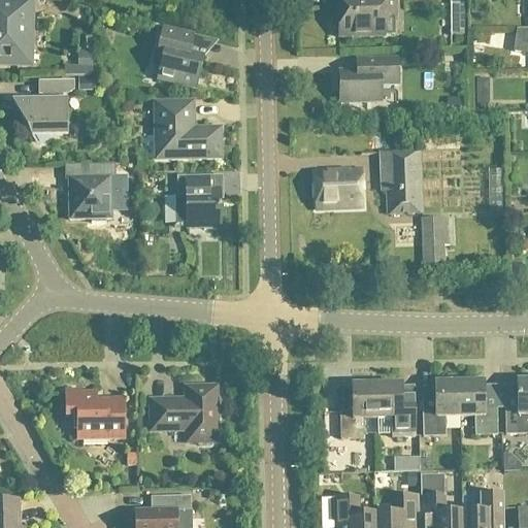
[(0,13),(0,65),(18,66),(30,66),(31,0),(0,0),(0,14),(0,13)]
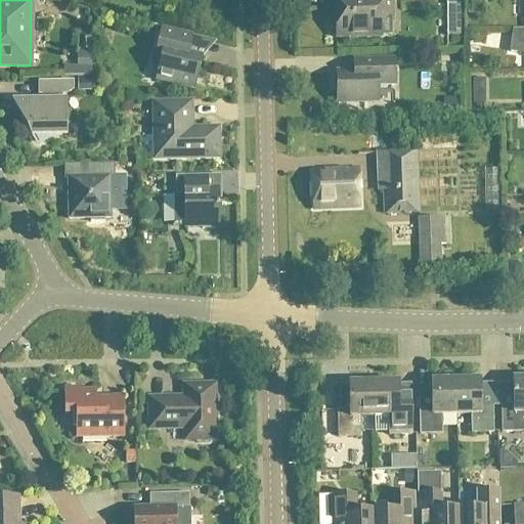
[(386,28),(389,18),(392,18),(392,0),(335,0),(336,38),(381,37),(381,28),(386,28)]
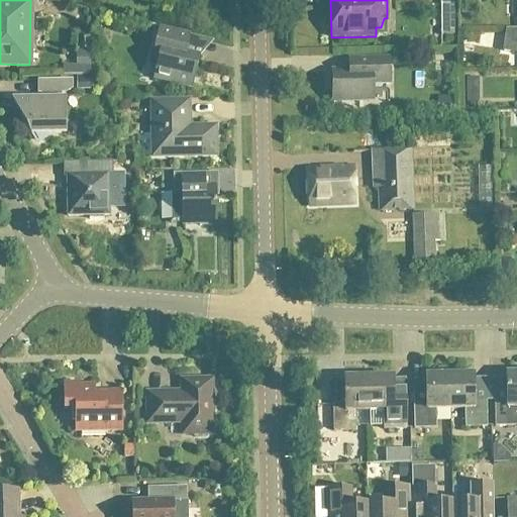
[(461,0),(461,13),(476,13),(475,0),(461,0)]
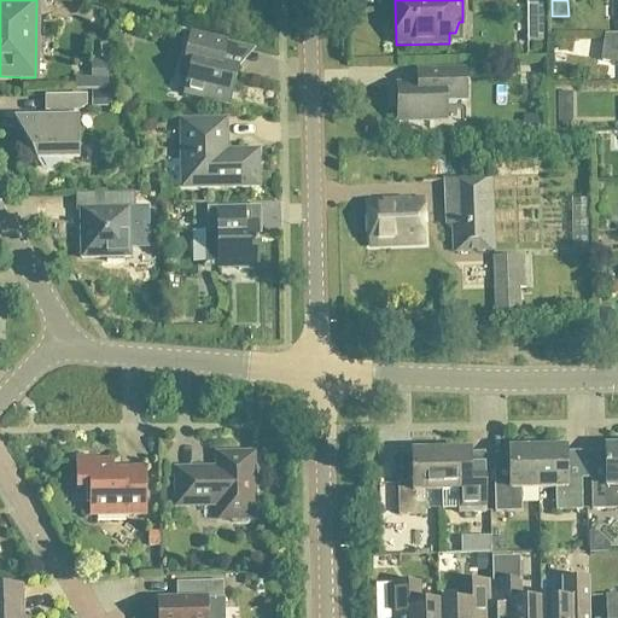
[(526,4),(526,42),(544,42),(544,4),(526,4)]
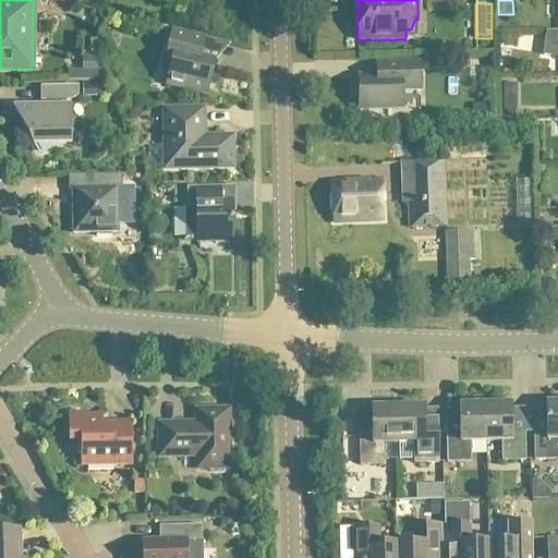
[(204,38),(172,31),(165,63),(171,64),(166,85),(206,95),(215,62),(199,58),(204,38)]
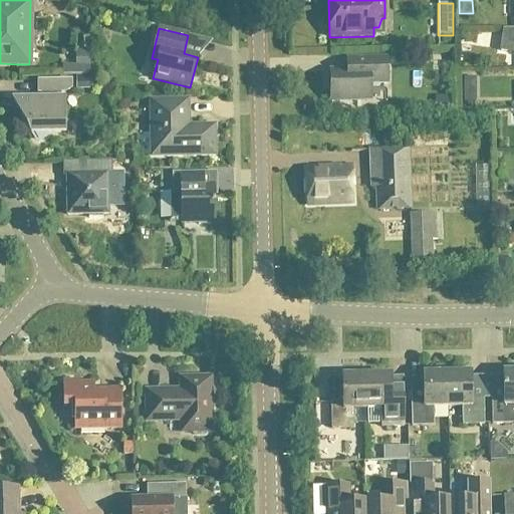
[(513,28),(502,29),(499,49),(513,52),(513,28)]
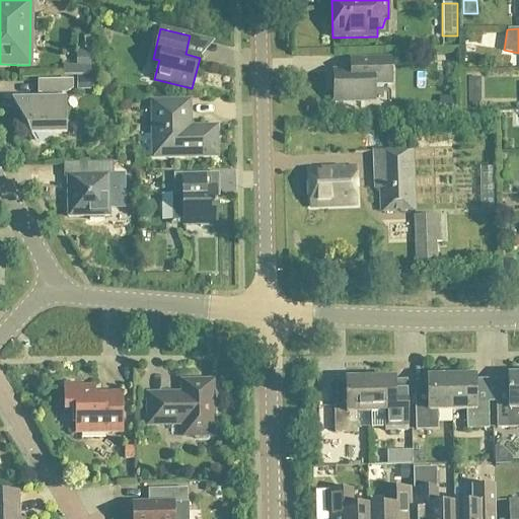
[(76,52),(76,65),(63,65),(62,78),(79,78),(79,86),(92,87),(92,75),(91,75),(91,69),(91,51),(76,52)]
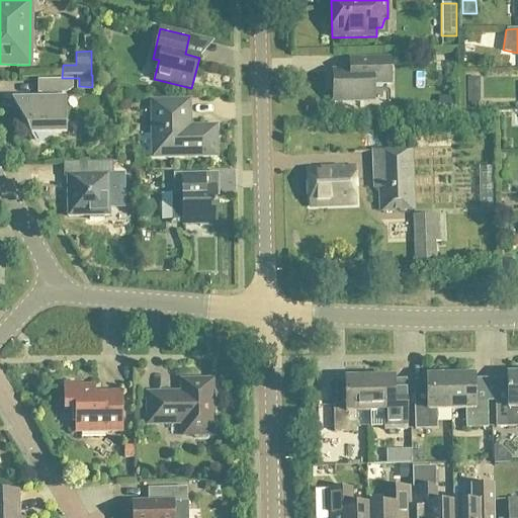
[(372,85),(390,85),(389,59),(358,59),(359,72),(333,72),(333,101),(372,101),(372,85)]
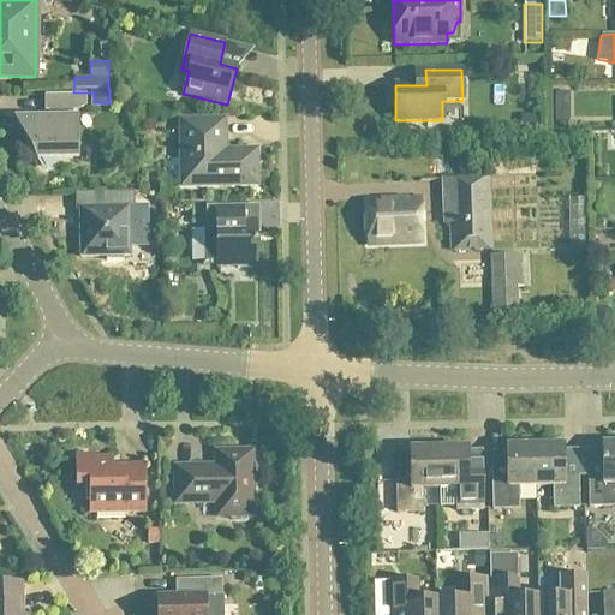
[(48,117),(12,118),(36,160),(40,160),(45,168),(61,160),(78,159),(78,117),(73,117),(72,112),(78,112),(85,107),(85,96),(45,96),(45,112),(48,112),(48,117)]
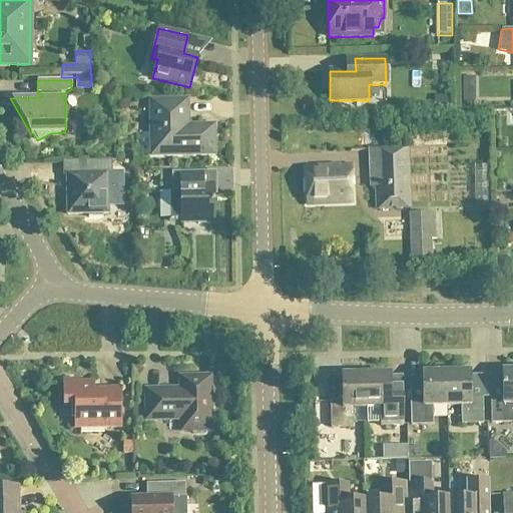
[(449,95),(435,96),(435,114),(450,113),(449,95)]
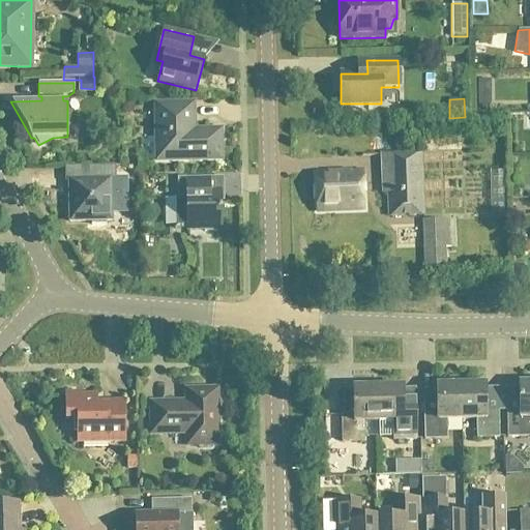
[(192,131),(192,105),(156,106),(157,159),(219,158),(218,131),(192,131)]
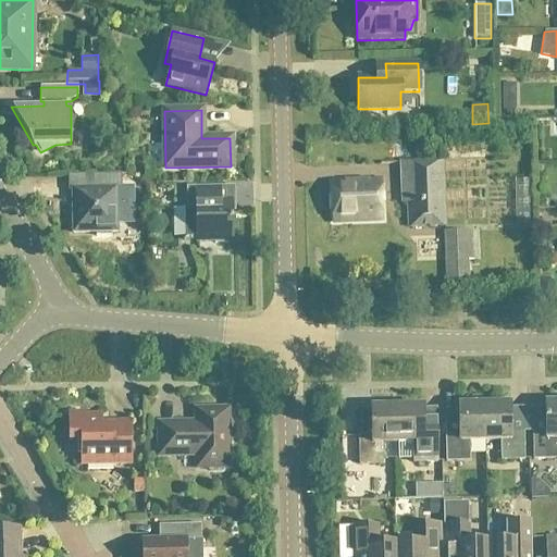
[(403,163),(404,202),(408,202),(409,227),(445,226),(443,161),(403,163)]
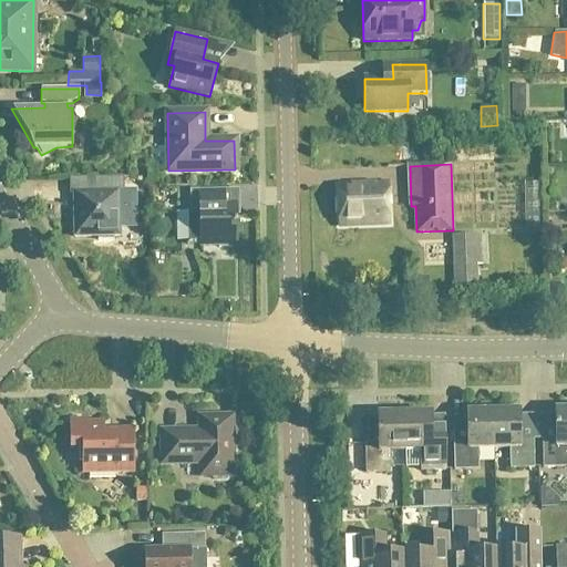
[(79,192),(73,198),(74,237),(120,236),(119,225),(134,225),(134,191),(124,192),(124,187),(131,187),(131,179),(123,179),(123,177),(79,178),(80,192),(79,192)]
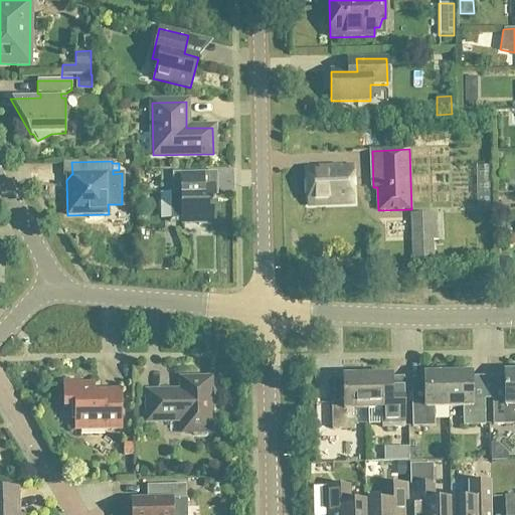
[(484,202),(485,163),(472,162),(471,202),(484,202)]
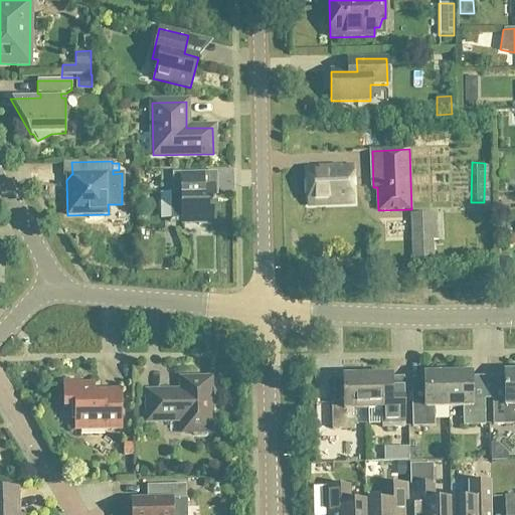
[(308,205),(353,203),(352,167),(307,169),(308,205)]
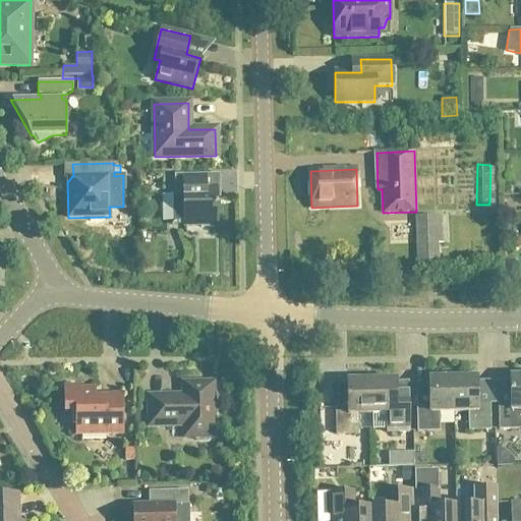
[(174,175),(174,190),(174,194),(170,194),(170,226),(183,226),(217,225),(216,175),(174,175)]
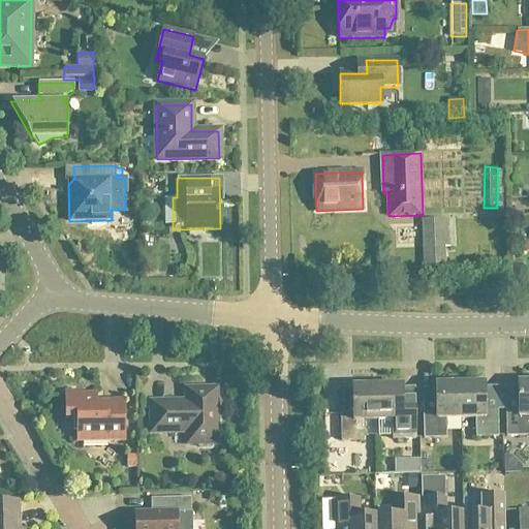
[(457,268),(455,219),(428,220),(427,216),(421,216),(423,269),(457,268)]
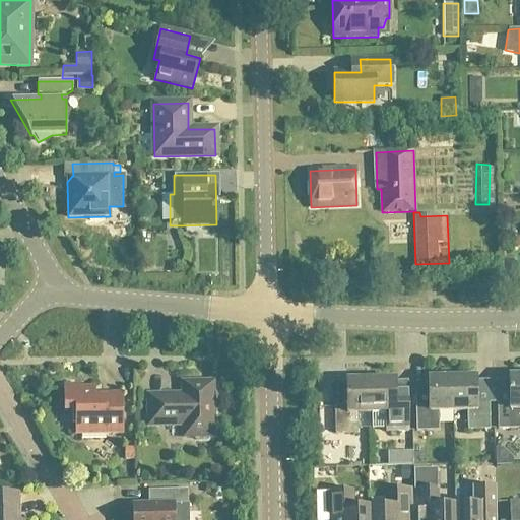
[(519,376),(509,376),(509,403),(497,403),(498,430),(519,429),(519,431),(519,376)]
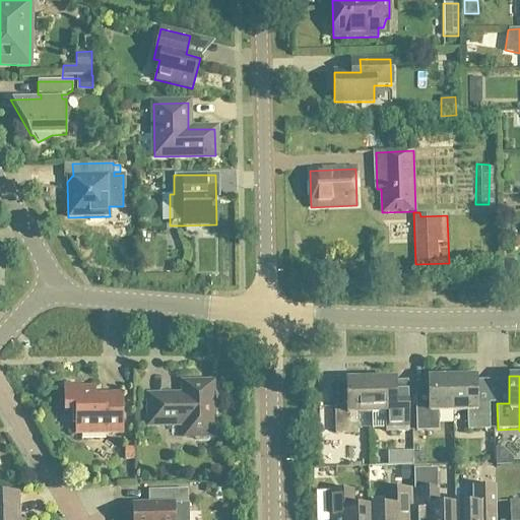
[(476,377),(452,378),(452,411),(467,411),(467,430),(490,430),(489,403),(476,403),(476,377)]
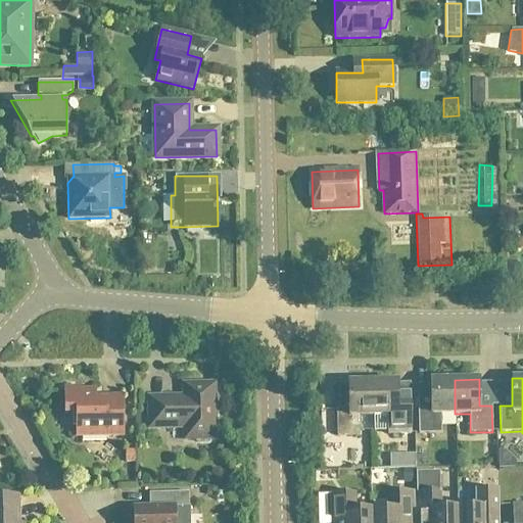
[(455,414),(455,380),(430,381),(430,407),(418,408),(419,434),(440,433),(440,415),(455,414)]
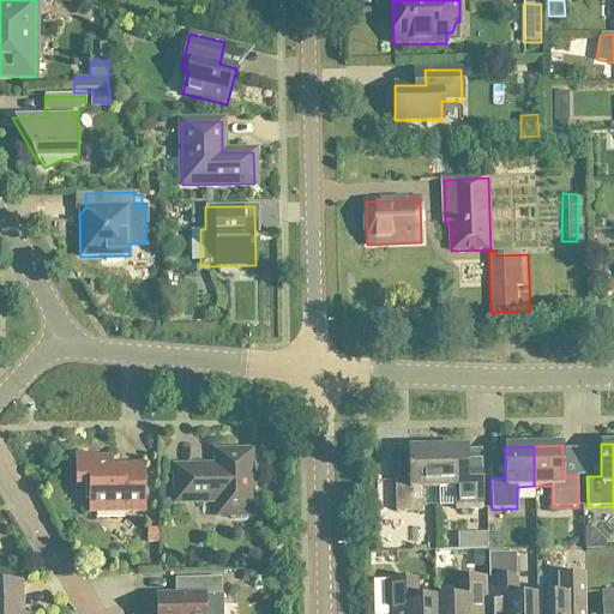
[(438,449),(438,488),(456,488),(456,510),(482,510),(481,479),(481,455),(467,455),(467,447),(438,449)]
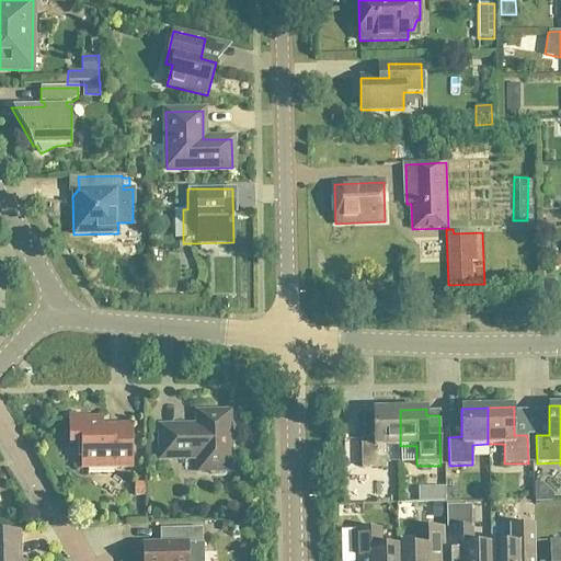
[(400,446),(400,410),(374,410),(374,438),(361,439),(362,468),(385,467),(385,446),(400,446)]
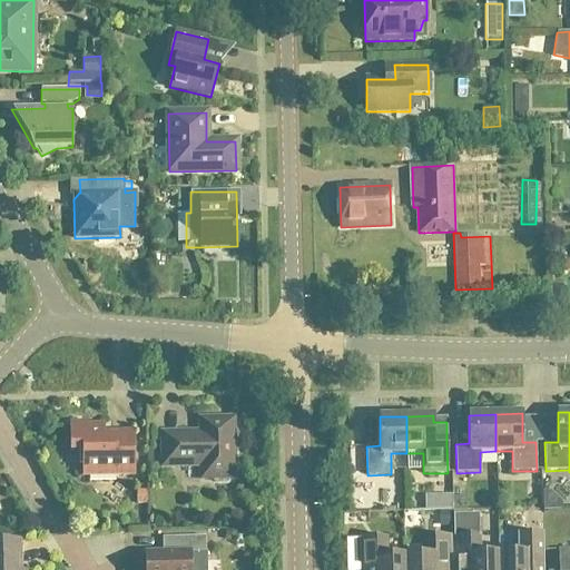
[(200,433),(163,433),(163,467),(200,465),(202,479),(213,479),(215,482),(227,482),(231,479),(235,479),(234,419),(200,419),(200,433)]
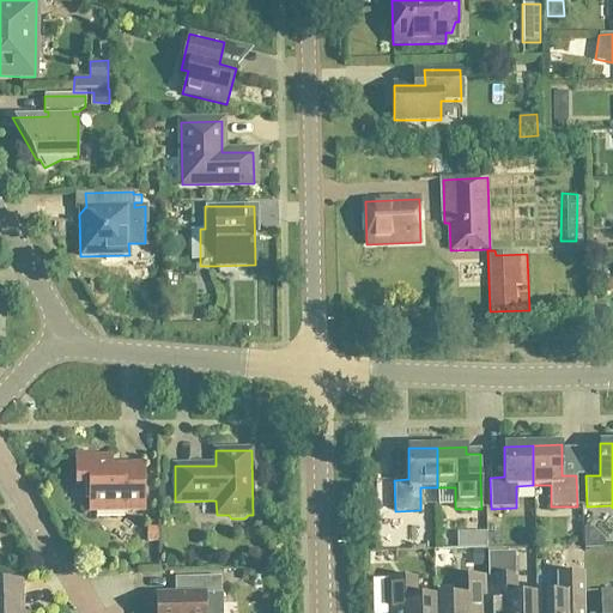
[(92,457),(92,453),(76,453),(77,485),(90,485),(90,511),(144,511),(144,465),(111,466),(111,457),(92,457)]
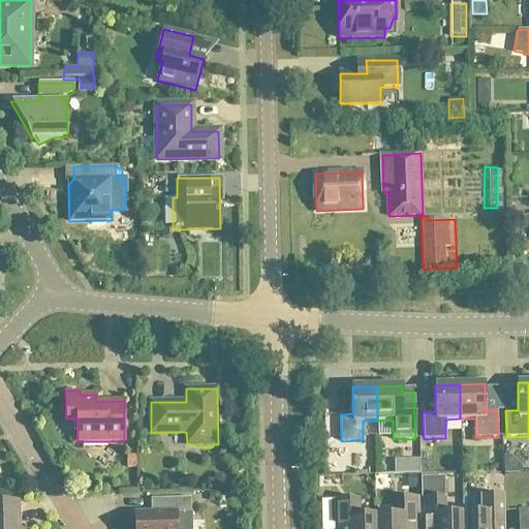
[(136,455),(126,455),(127,468),(136,468),(136,455)]
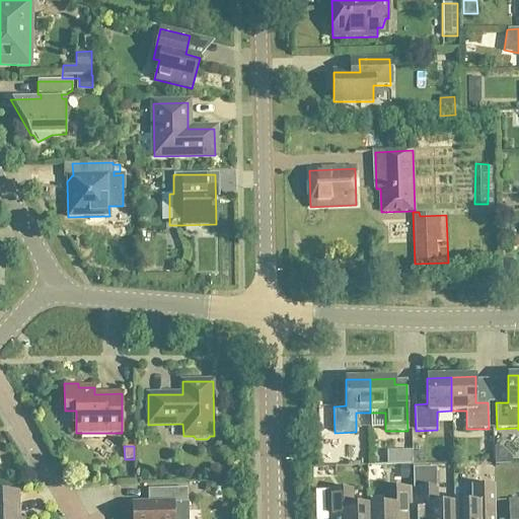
[(453,518),(454,505),(437,505),(436,489),(428,489),(428,468),(414,469),(414,489),(413,489),(413,518),(453,518)]
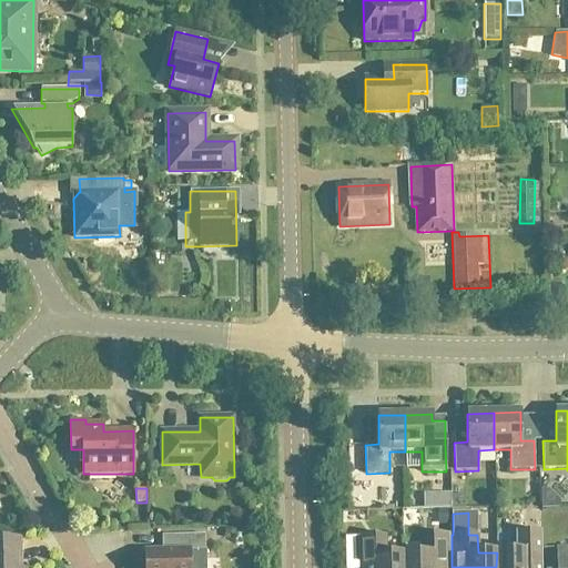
[(516,553),(497,553),(496,567),(541,567),(540,534),(515,534),(516,553)]
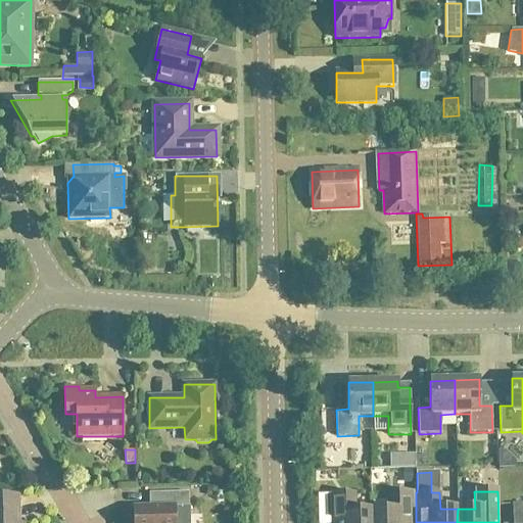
[(189,522),(189,507),(189,492),(160,493),(160,508),(134,508),(134,522),(189,522)]
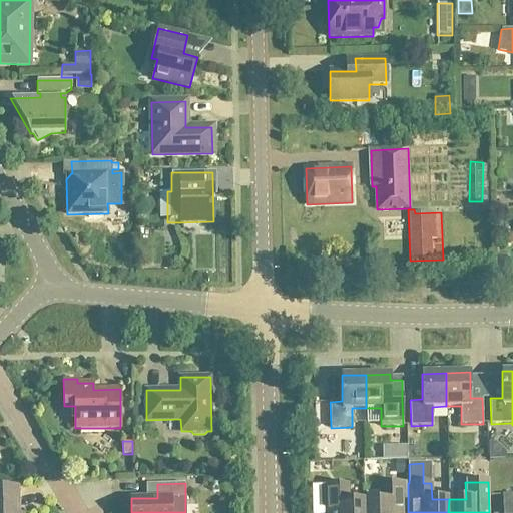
[(382,501),(365,501),(364,512),(405,512),(404,483),(381,484),(382,501)]
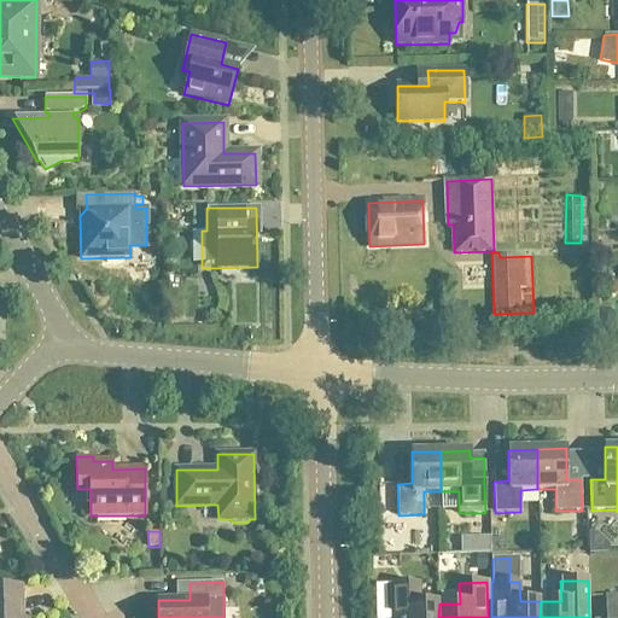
[(390,584),(390,586),(374,586),(374,617),(438,617),(439,604),(419,604),(418,584),(390,584)]
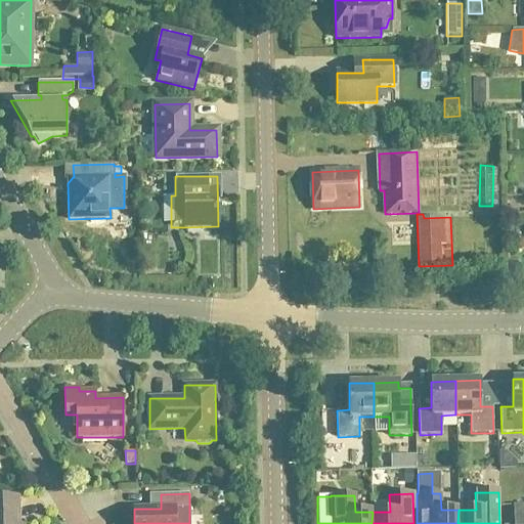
[(0,523),(17,523),(17,496),(0,496),(0,523)]
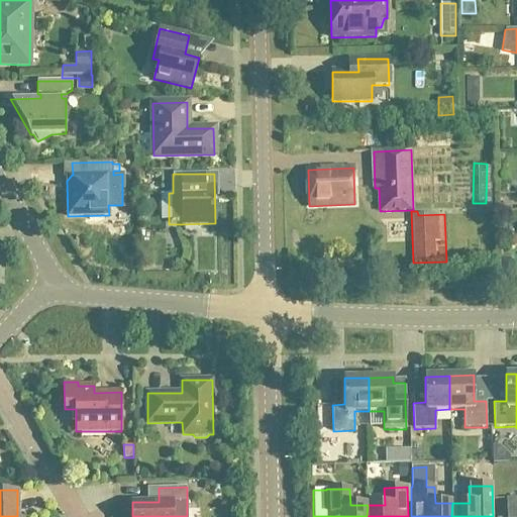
[(516,516),(516,498),(507,499),(507,516),(516,516)]
